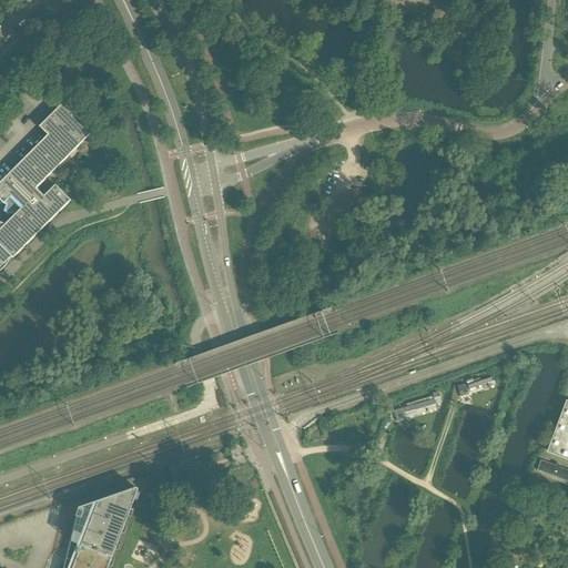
[(0,271),(2,270),(3,269),(6,266),(7,265),(8,263),(9,262),(8,261),(11,257),(12,259),(70,201),(54,185),(43,196),(36,189),(92,132),(83,124),(84,122),(85,123),(87,122),(87,121),(87,120),(87,119),(85,119),(85,118),(84,118),(83,117),(83,118),(82,118),(81,118),(81,119),(80,120),(63,103),(39,127),(48,135),(0,182),(0,201),(3,204),(6,202),(9,205),(8,208),(11,211),(13,210),(17,213),(3,225),(2,224),(2,223),(1,223),(0,222),(0,271)]
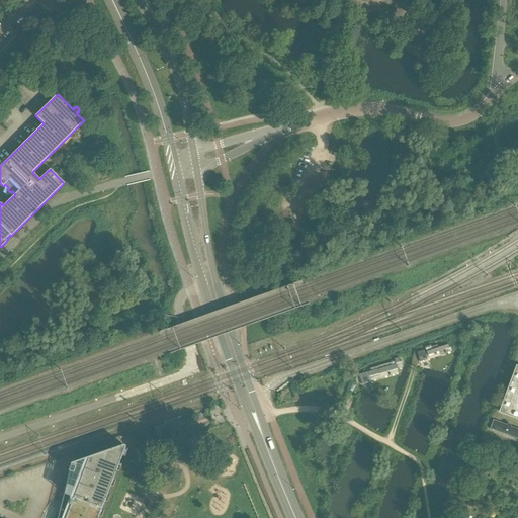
[(427,358),(424,350),(418,352),(420,360),(427,358)]
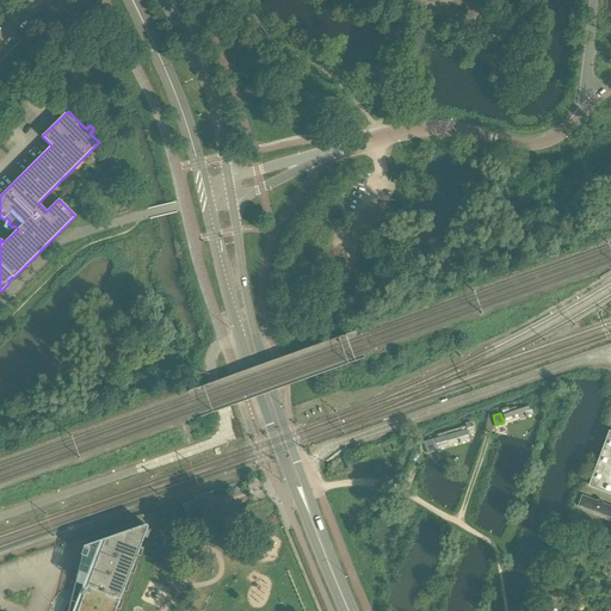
[(590,486),(610,493),(610,433),(590,486)]
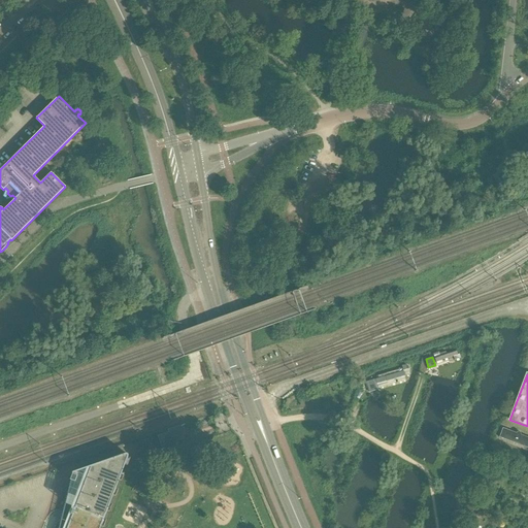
[(367,388),(375,385),(373,380),(365,382),(367,388)]
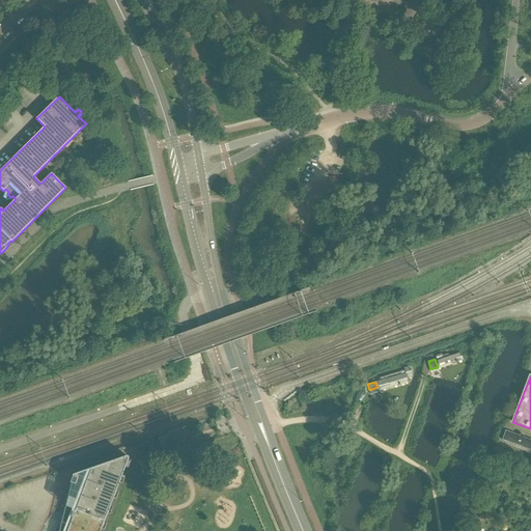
[(502,440),(530,450),(530,440),(523,437),(523,436),(523,435),(522,435),(521,434),(520,435),(519,435),(519,436),(505,430),(502,440)]
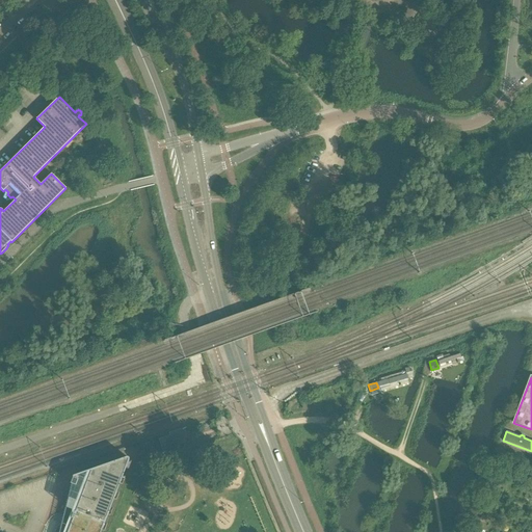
[(58,531),(100,531),(104,522),(109,506),(115,490),(127,459),(127,458),(127,457),(126,457),(90,470),(73,476),(58,531)]
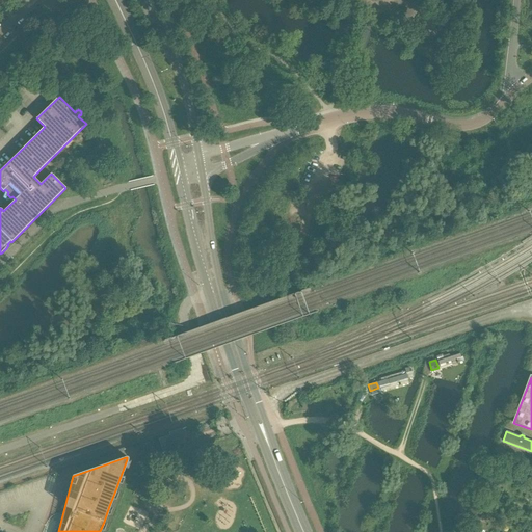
[(490,478),(497,486),(503,483),(497,474),(490,478)]
